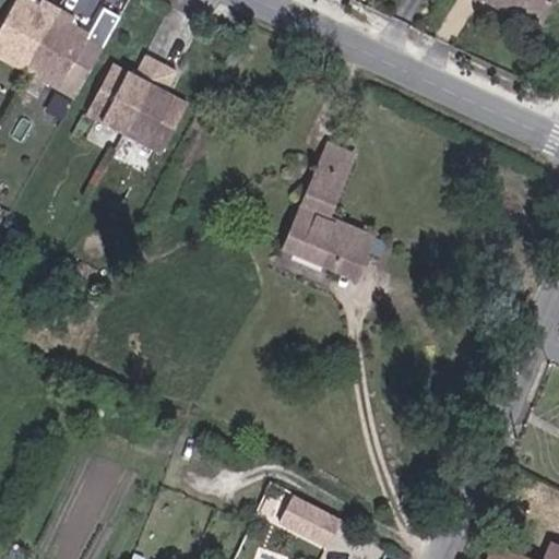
[(84,38),(66,27),(76,9),(61,0),(60,0),(43,0),(36,12),(19,2),(0,35),(0,58),(71,99),(111,27),(95,18),(84,38)]
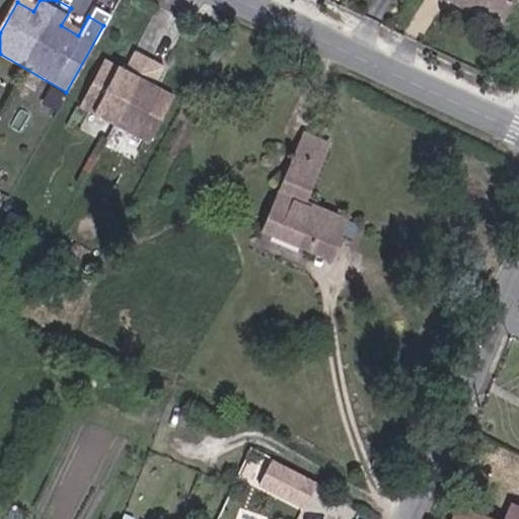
[(486,0),(505,10),(510,0),(486,0)]
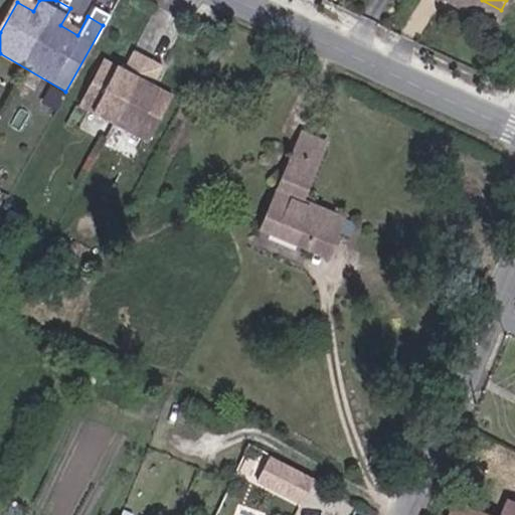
[(141,138),(167,94),(147,81),(157,62),(132,48),(121,67),(102,57),(77,101),(141,138)]
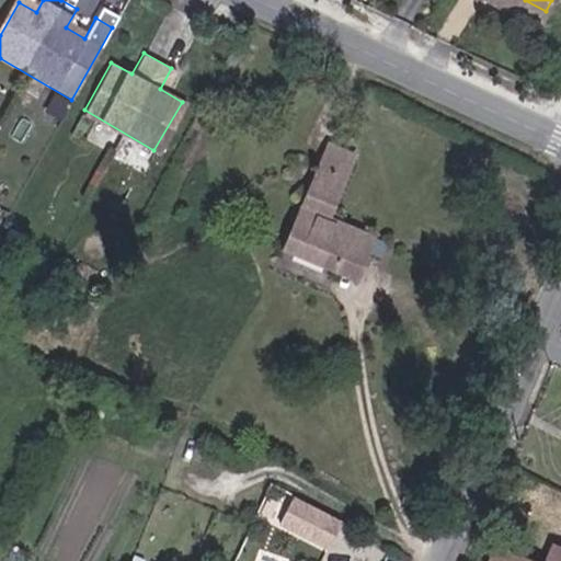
[(283,242),(336,266),(347,240),(368,249),(376,231),(329,212),(356,148),(329,137),(283,242)]
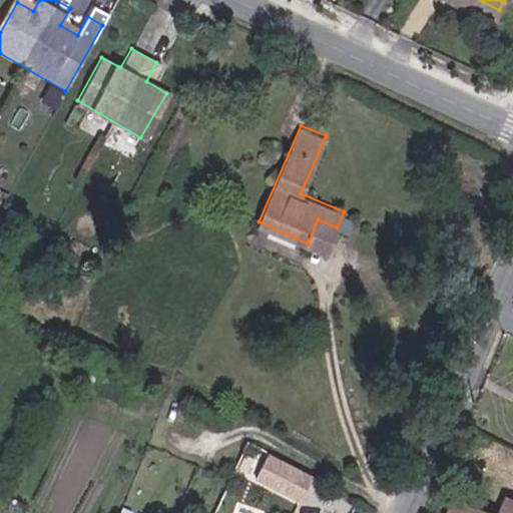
[(308,243),(326,250),(337,227),(318,219),(308,243)]
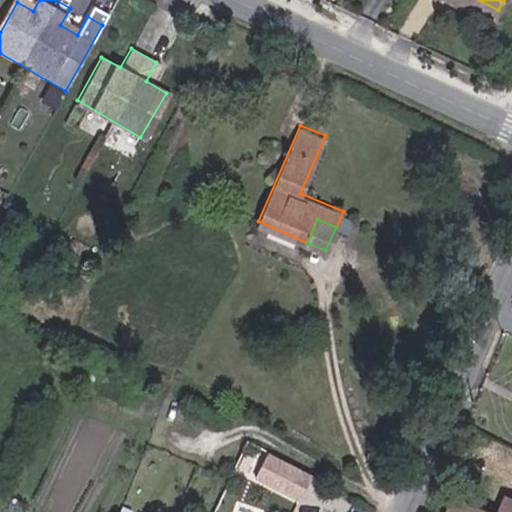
[(250,511),(262,484),(236,471),(216,511),(250,511)]
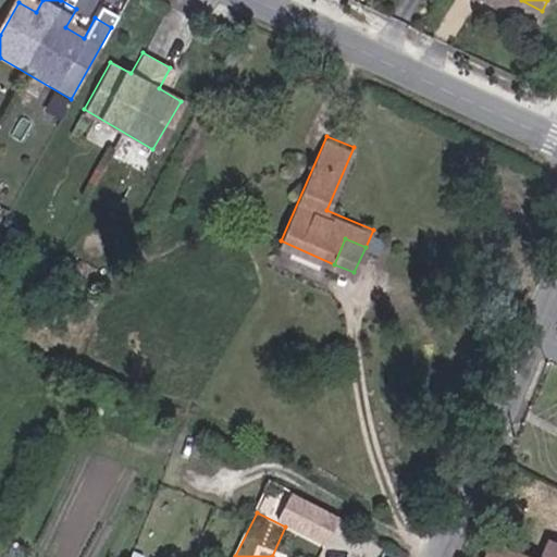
[(556,556),(556,549),(544,544),(537,556),(508,556),(493,551),(490,556),(556,556)]
